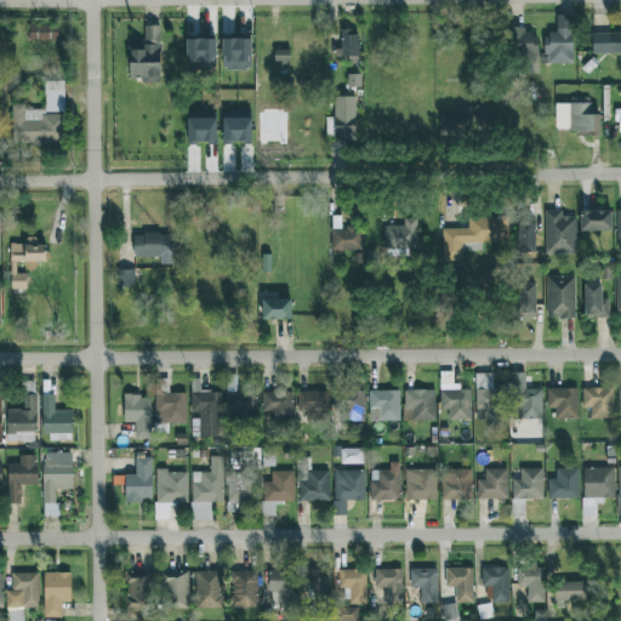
[(573,15),(557,16),(557,32),(546,33),(546,64),(573,64),(573,15)]
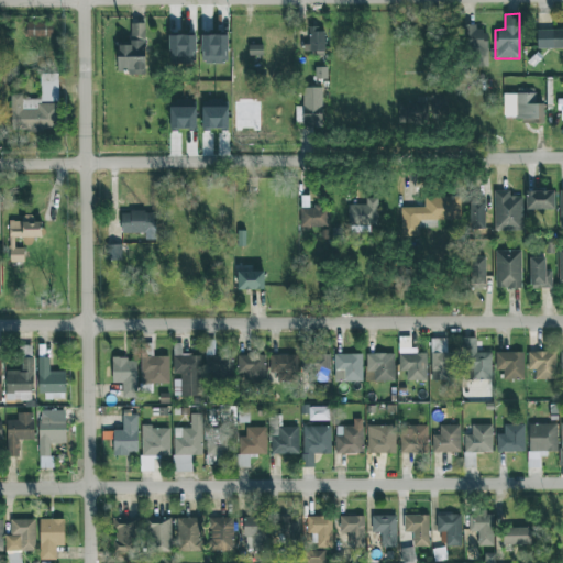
[(26,37),(53,36),(52,22),(26,22),(26,37)]
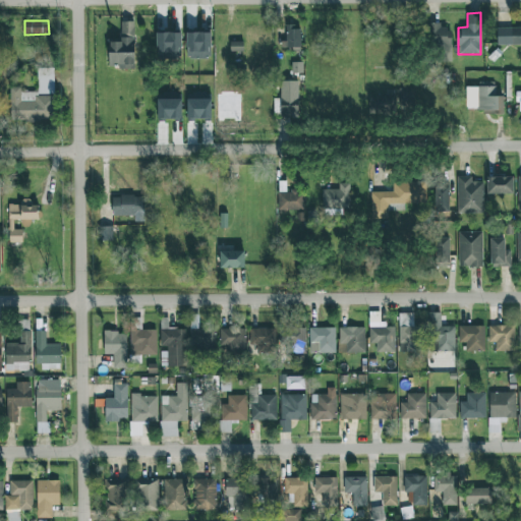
[(108,68),(133,68),(134,21),(121,21),(121,42),(109,41),(108,68)]
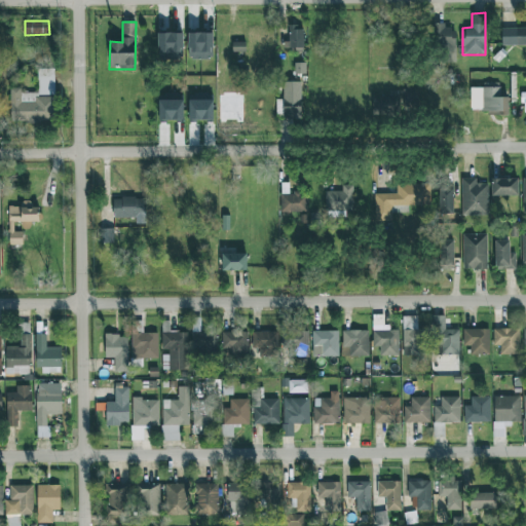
[(454,25),(436,25),(437,63),(455,62),(454,25)]
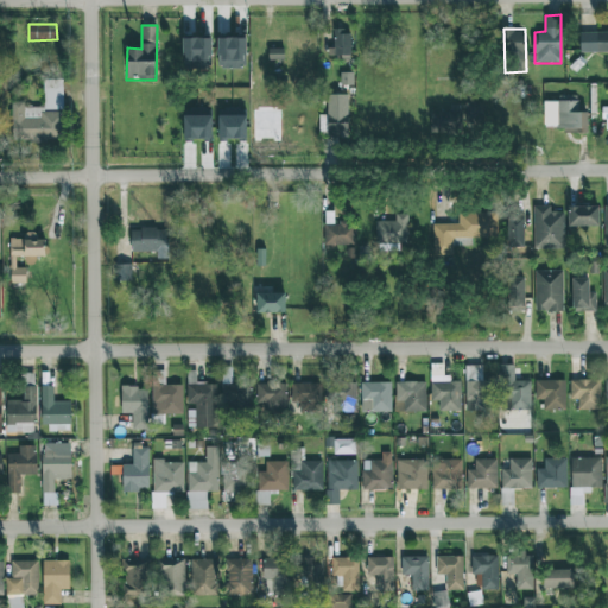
[(334,32),(334,44),(328,44),(328,56),(352,56),(350,32),(334,32)]
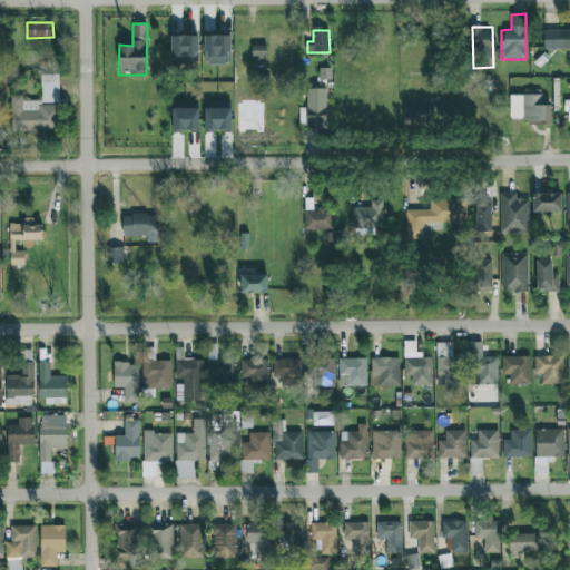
[(569,49),(569,30),(544,30),(543,49),(569,49)]
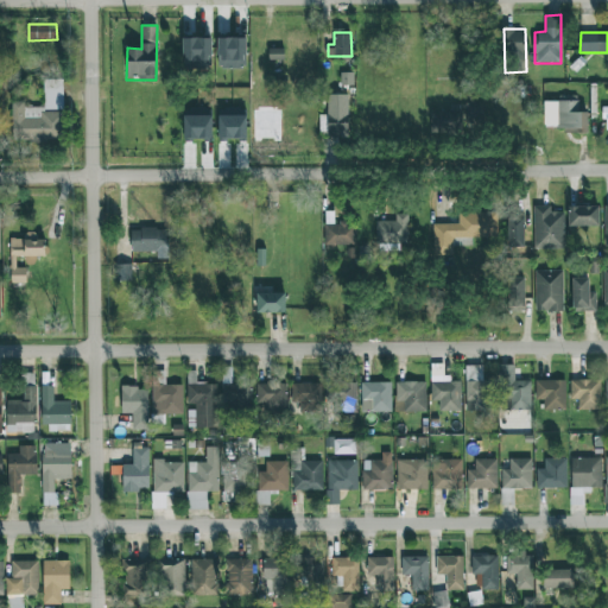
[(246,38),(219,37),(217,68),(246,69),(246,38)]
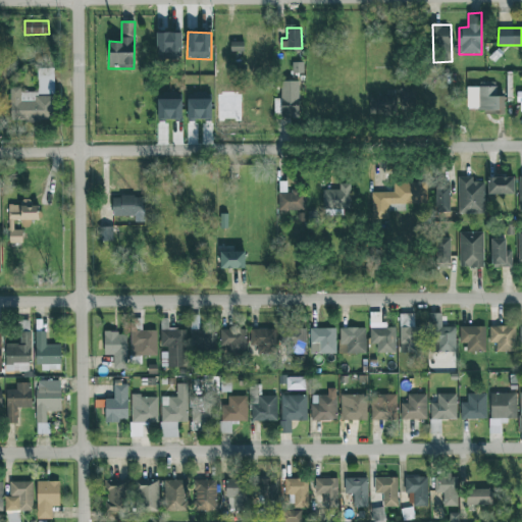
[(157,33),(157,57),(181,57),(181,33),(157,33)]
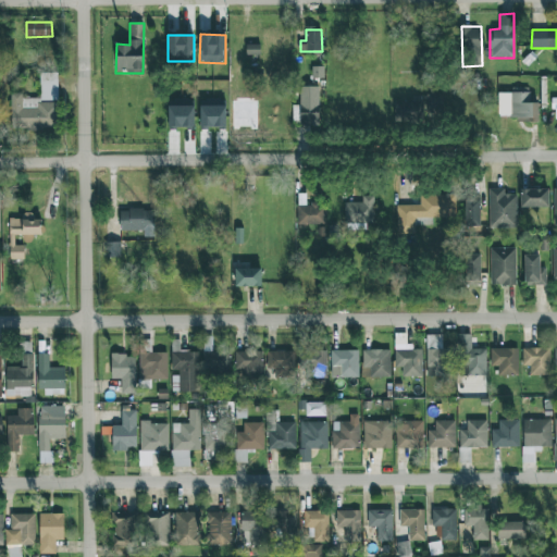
[(259,45),(246,45),(246,54),(259,54),(259,45)]
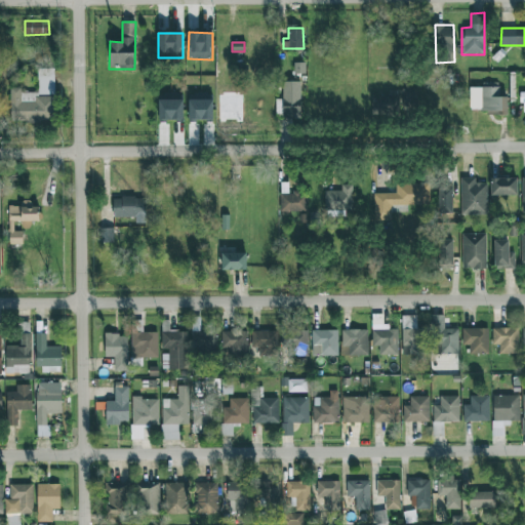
[(306,73),(306,64),(294,64),(294,73),(306,73)]
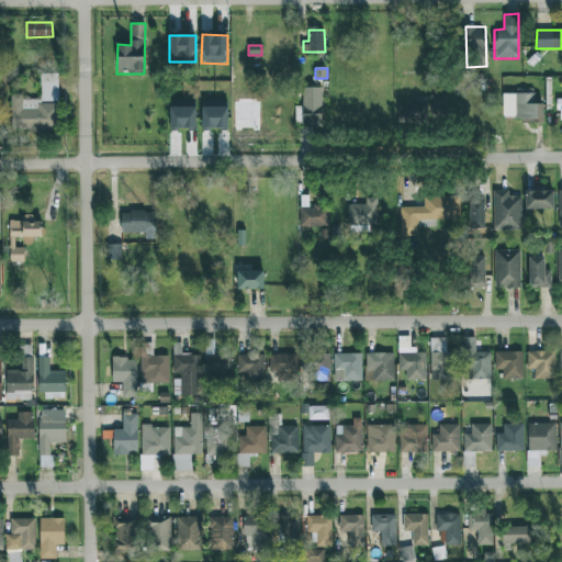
[(58,74),(41,74),(41,99),(22,99),(22,94),(11,94),(11,132),(57,131),(57,102),(58,102),(58,74)]
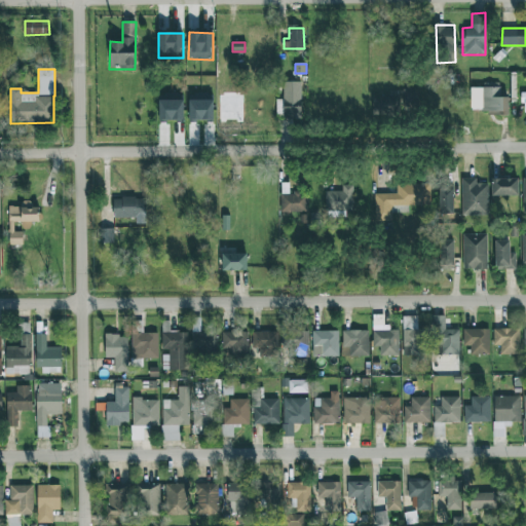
[(482,114),(508,114),(508,97),(500,97),(500,82),(482,83),(482,114)]
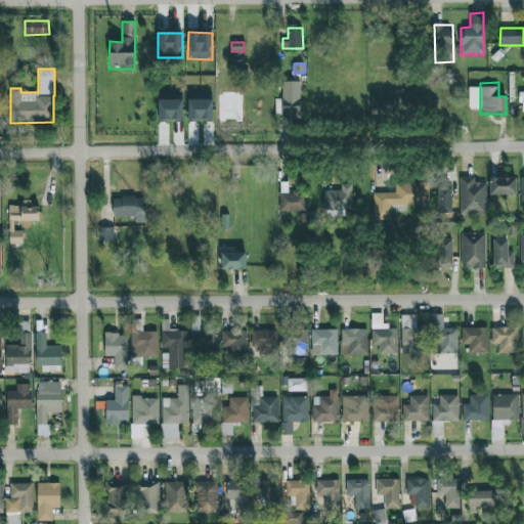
[(372,96),(370,114),(417,115),(417,90),(388,90),(388,96),(372,96)]
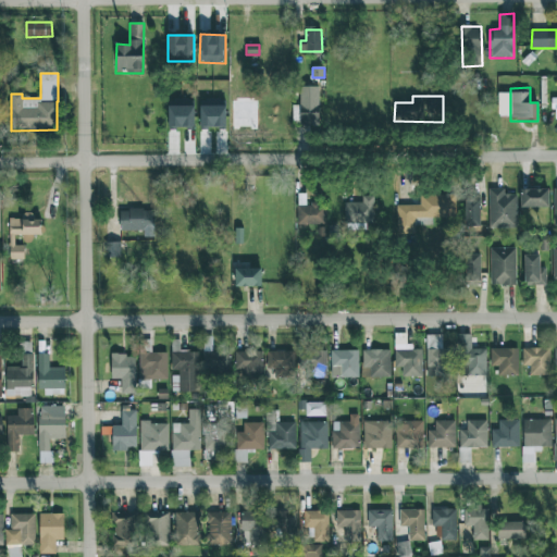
[(200,128),(226,127),(225,102),(200,103),(200,128)]
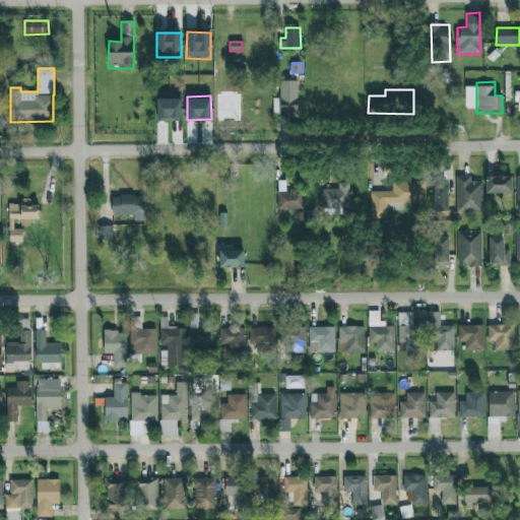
[(182,99),(157,99),(157,119),(181,120),(182,99)]
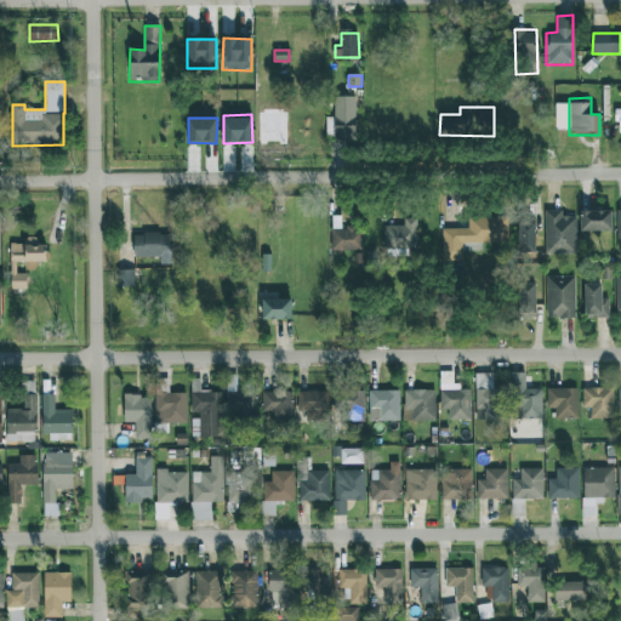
[(575,255),(576,217),(562,216),(562,211),(546,211),(545,254),(575,255)]
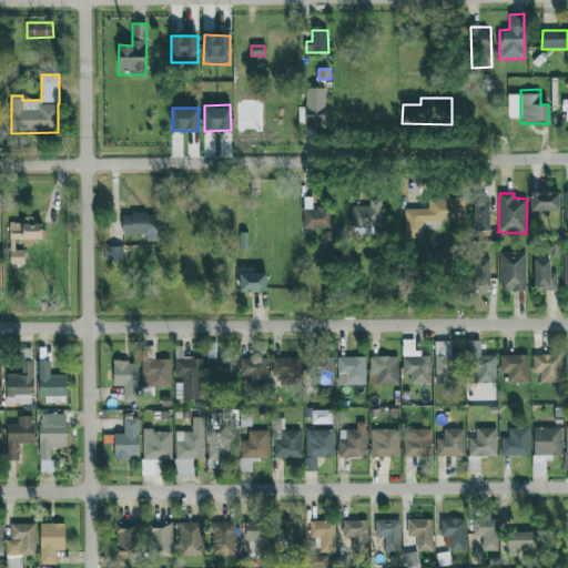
[(559,211),(559,193),(531,193),(531,212),(559,211)]
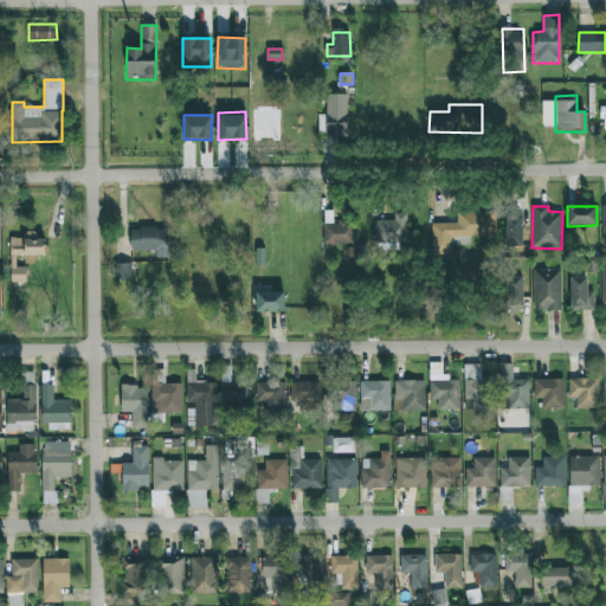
[(495,211),(457,212),(458,223),(432,224),(432,247),(470,246),(470,238),(496,237),(495,211)]
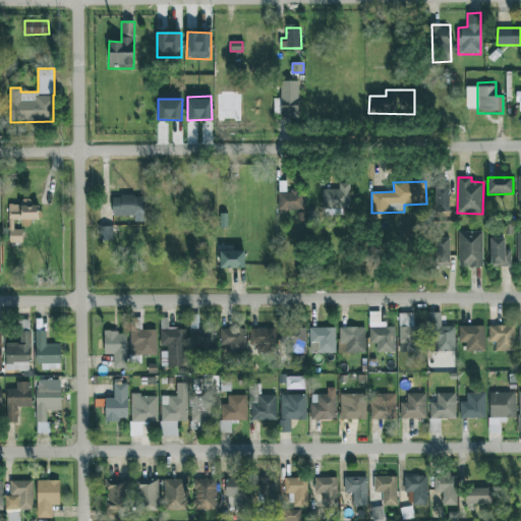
[(322,190),(323,210),(349,210),(349,183),(339,183),(339,189),(322,190)]
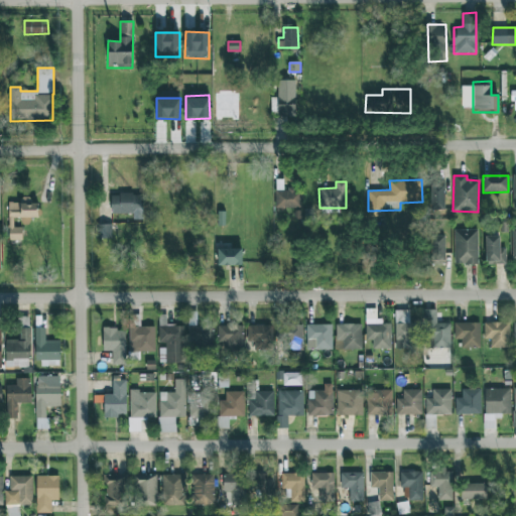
[(444,210),(444,183),(430,182),(429,210),(444,210)]
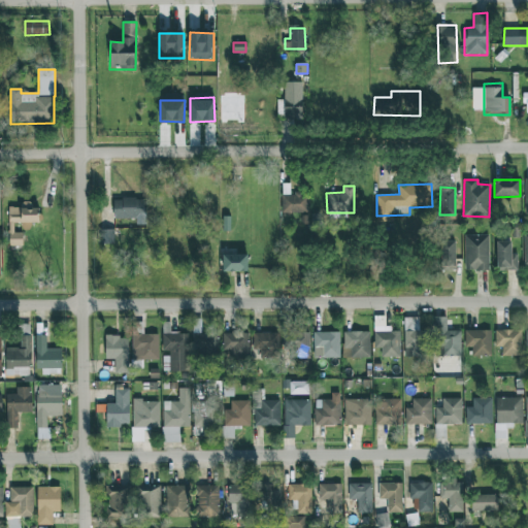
[(281,194),(282,213),(308,212),(308,194),(281,194)]
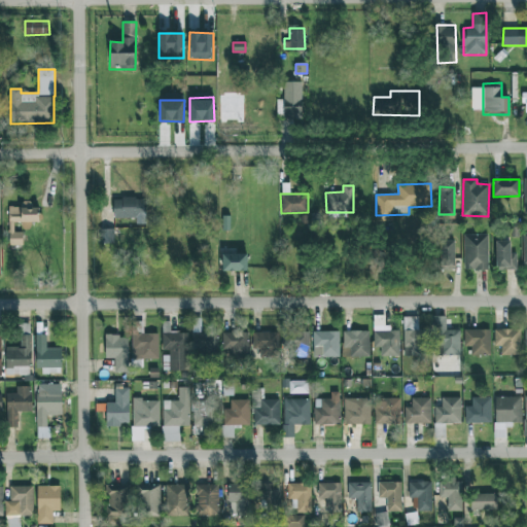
[(145,218),(144,198),(113,199),(114,218),(145,218)]
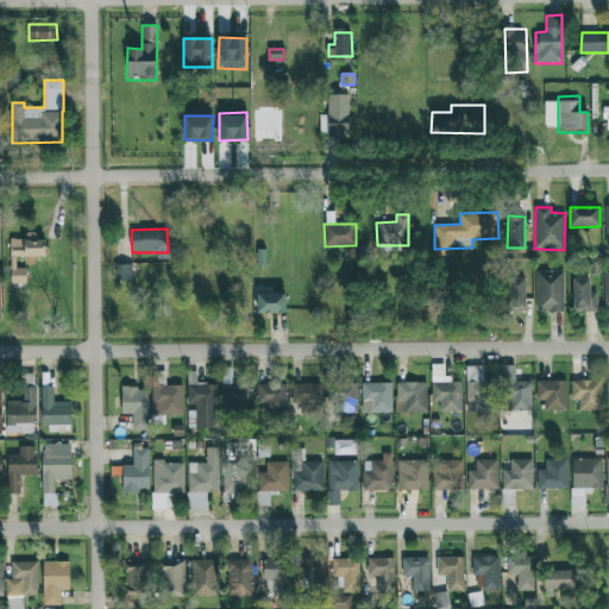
[(11,239),(10,283),(25,284),(26,269),(16,268),(16,257),(45,257),(45,239),(36,239),(36,233),(25,233),(25,239),(11,239)]
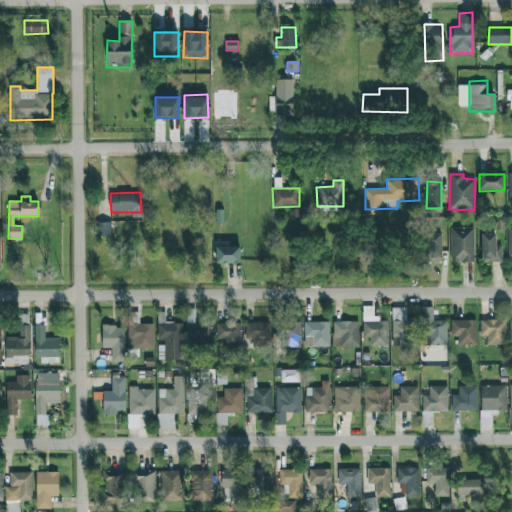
[(99,236),(110,237),(110,224),(99,224),(99,236)]
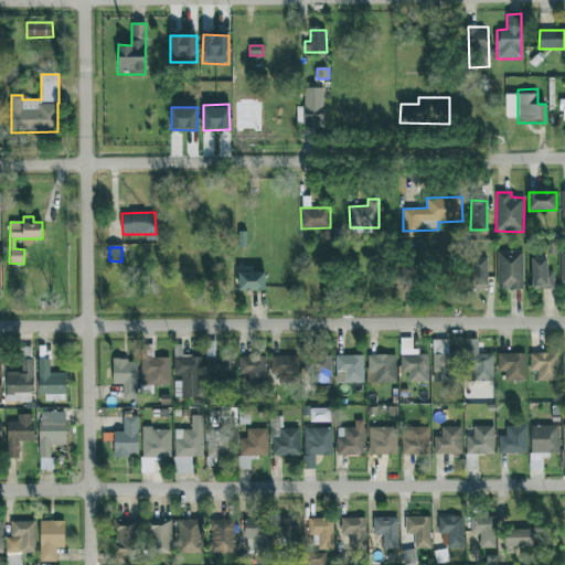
[(497,252),(498,290),(523,289),(522,251),(497,252)]
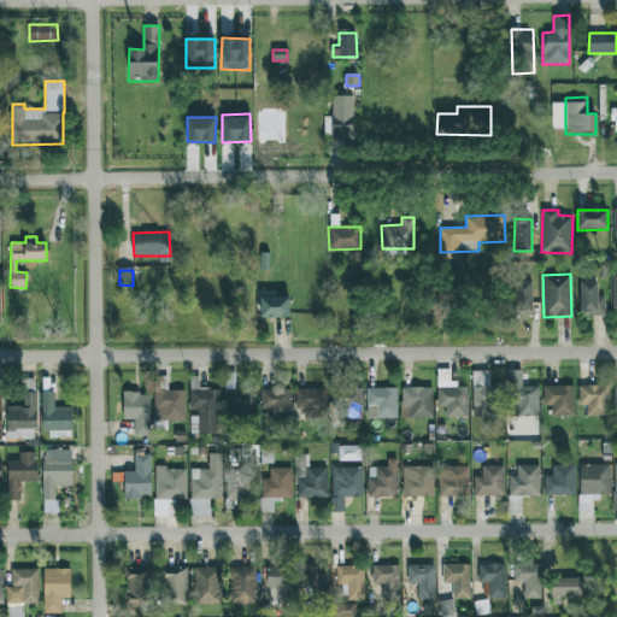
[(532,282),(516,282),(516,315),(533,315),(532,282)]
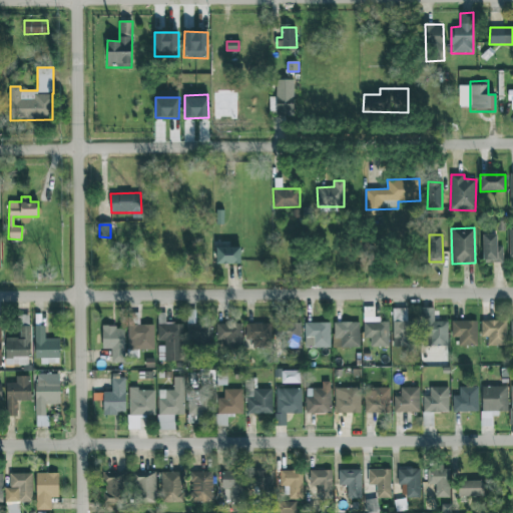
[(496,234),(483,234),(483,263),(503,263),(502,245),(497,245),(496,234)]
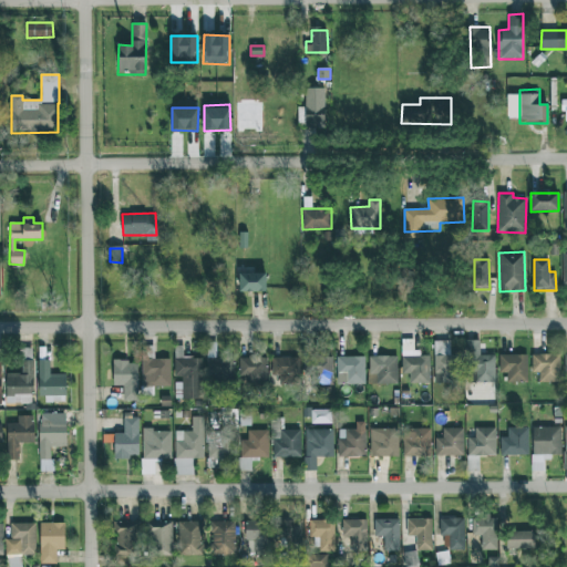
[(266,291),(266,274),(253,274),(253,267),(239,268),(240,292),(266,291)]
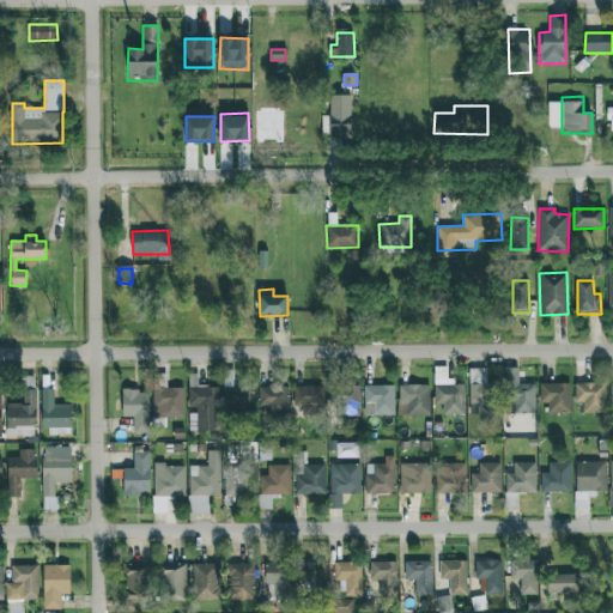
[(465,414),(463,384),(450,386),(450,366),(434,368),(435,405),(442,405),(443,414),(465,414)]
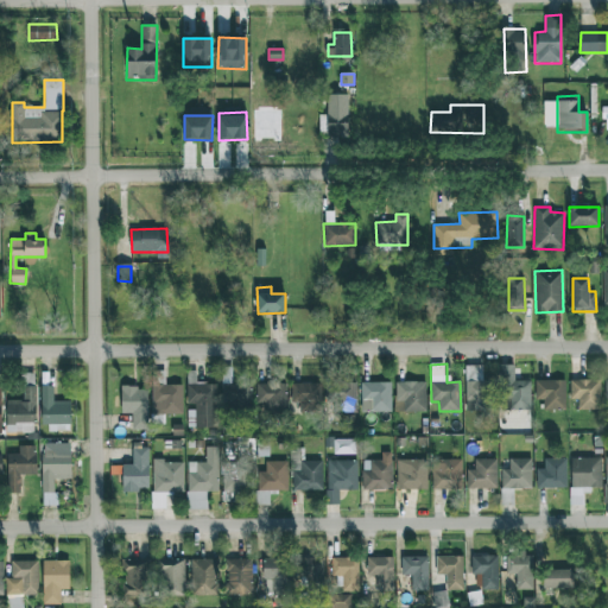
[(530,381),(514,381),(514,365),(500,366),(500,411),(531,410),(530,381)]
